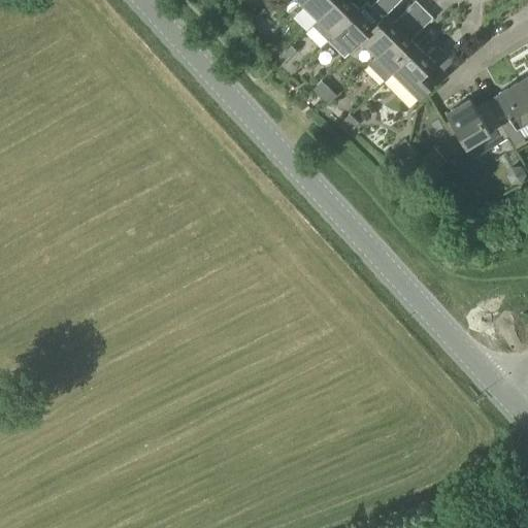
[(318,19),(335,0),(303,0),(301,2),(298,6),(301,8),(304,5),(318,19)]
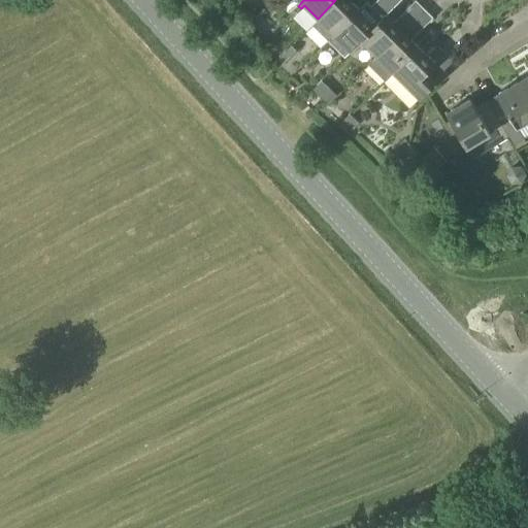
[(331,38),(360,8),(353,2),(354,0),(335,0),(318,19),(331,32),(328,35),(331,38)]
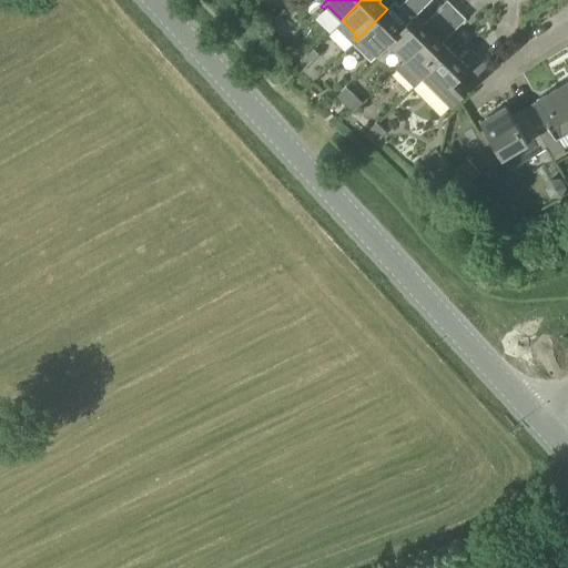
[(387,42),(416,17),(432,0),(405,0),(398,8),(403,12),(397,20),(387,9),(356,41),(353,44),(371,62),(376,54),(388,43),(387,42)]
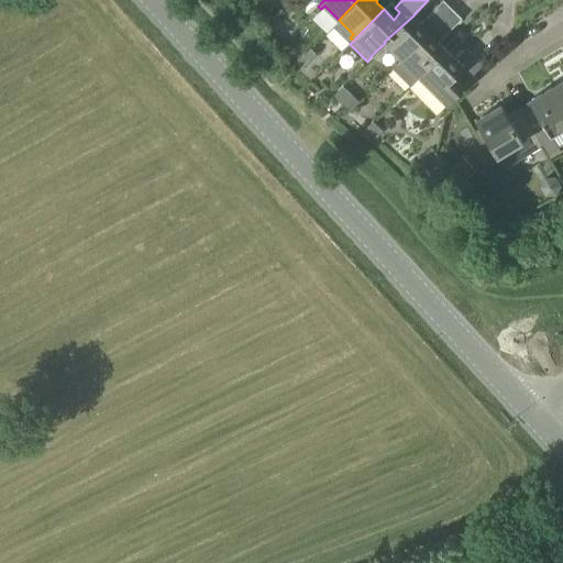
[(401,59),(452,9),(443,0),(420,24),(412,17),(384,42),(385,43),(401,59)]
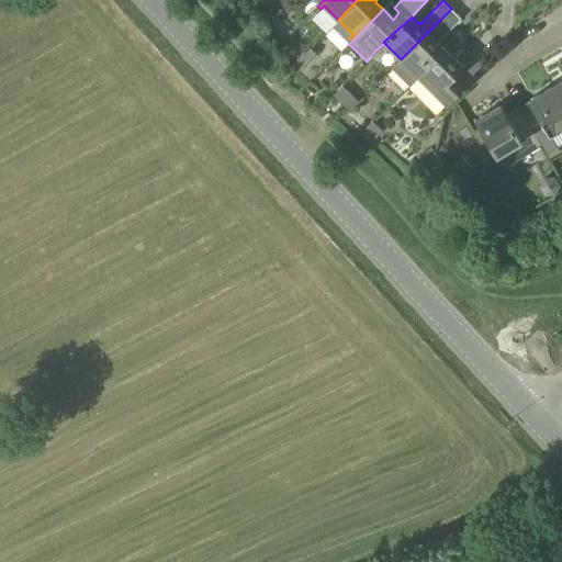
[(419,77),(446,49),(437,42),(461,19),(451,9),(401,59),(402,59),(392,69),(409,87),(419,77)]
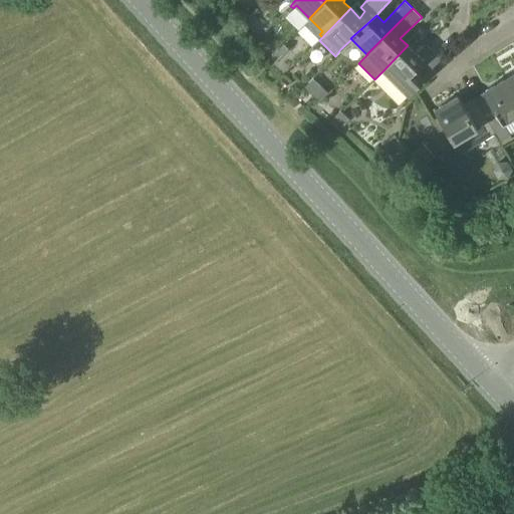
[(408,45),(383,70),(408,94),(424,78),(424,77),(442,59),(427,44),(416,54),(408,45)]
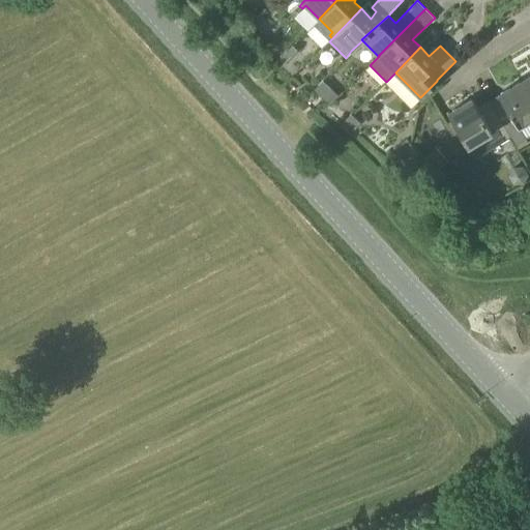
[(324,78),(319,74),(315,79),(319,83),(324,78)]
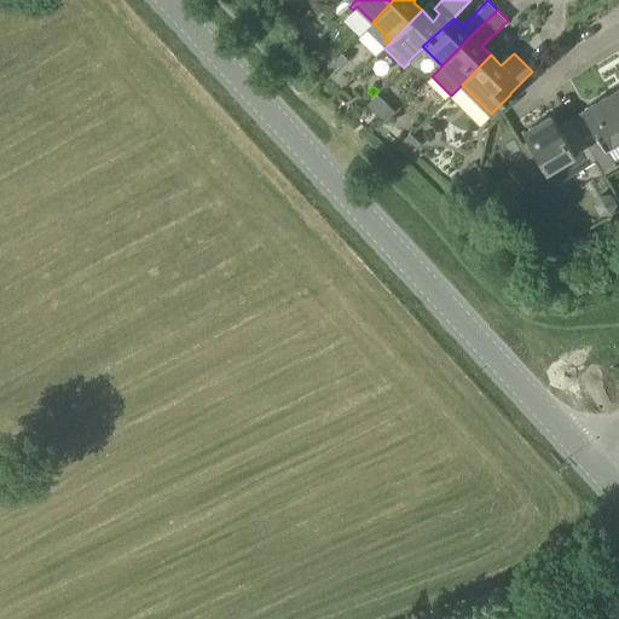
[(618,90),(607,97),(618,116),(618,90)]
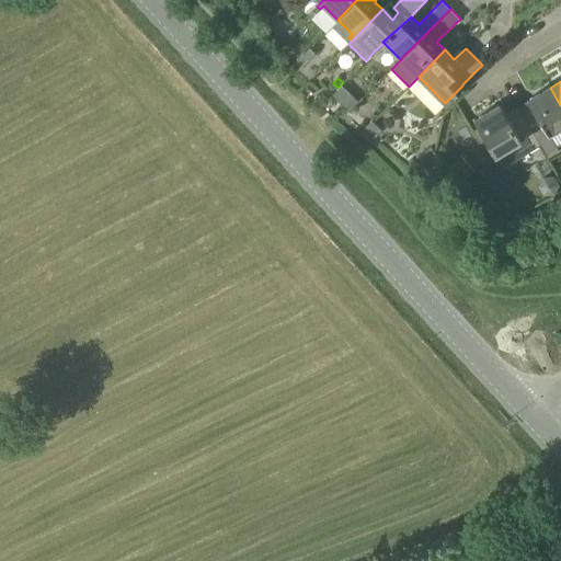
[(556,142),(560,139),(560,105),(550,88),(529,101),(529,100),(519,105),(529,123),(528,124),(540,144),(538,146),(547,161),(560,152),(556,142)]
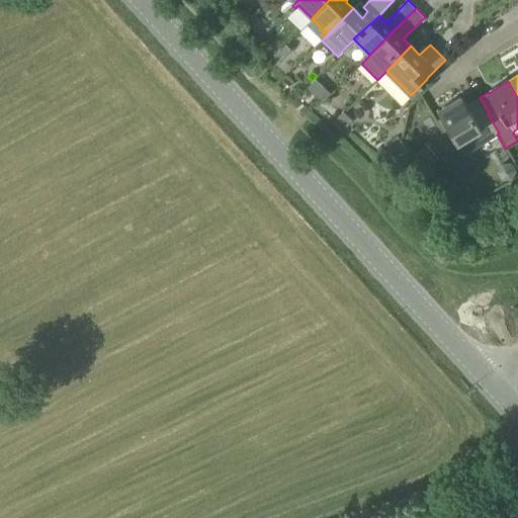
[(489,113),(480,97),(477,99),(481,105),(471,111),(462,96),(439,109),(452,133),(449,135),(458,151),(468,154),(488,141),(497,135),(499,133),(488,114),(489,113)]
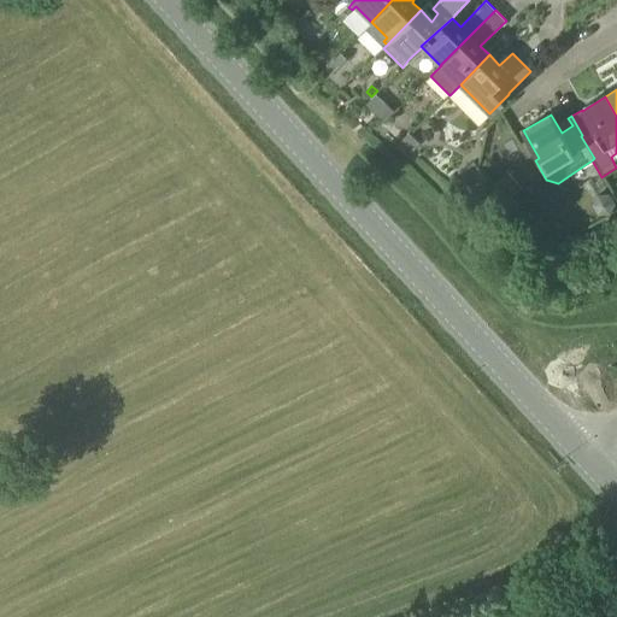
[(413,152),(421,144),(409,133),(401,141),(413,152)]
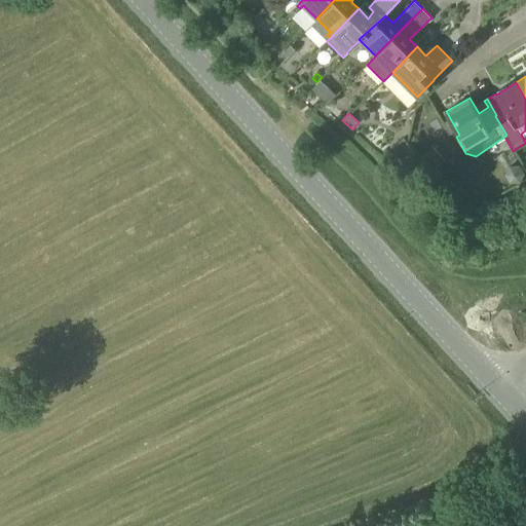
[(431,148),(422,155),(435,171),(443,163),(431,148)]
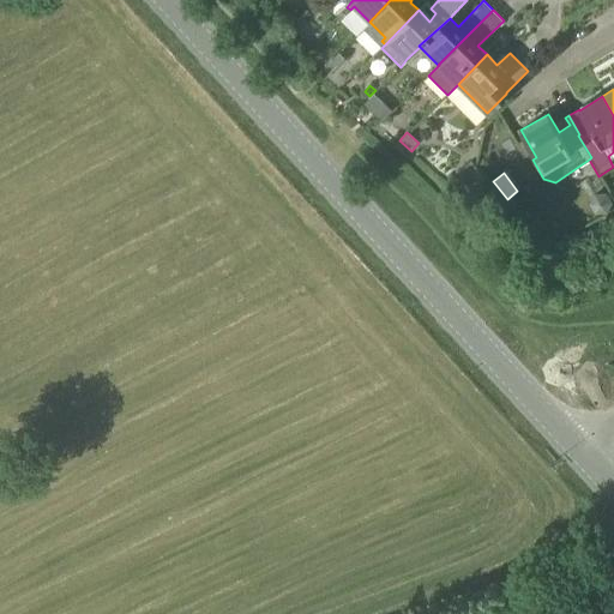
[(606,196),(595,197),(589,208),(595,217),(607,217),(612,206),(606,196)]
